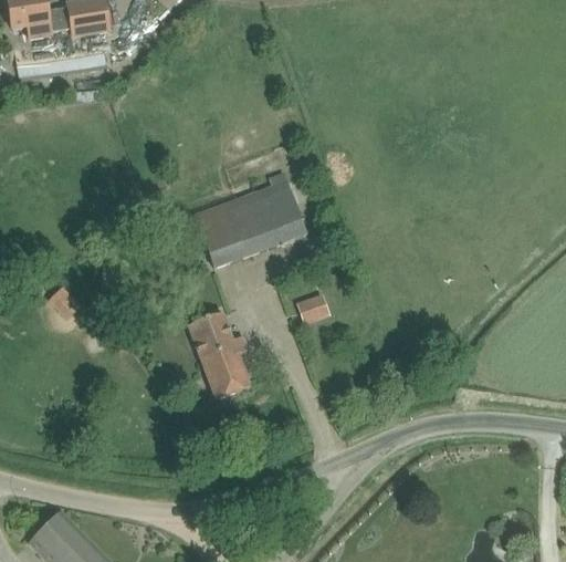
[(73,38),(108,31),(106,18),(104,0),(74,0),(67,1),(67,6),(45,10),(44,0),(7,0),(11,28),(11,30),(25,28),(28,39),(52,34),(51,31),(71,29),(73,38)]
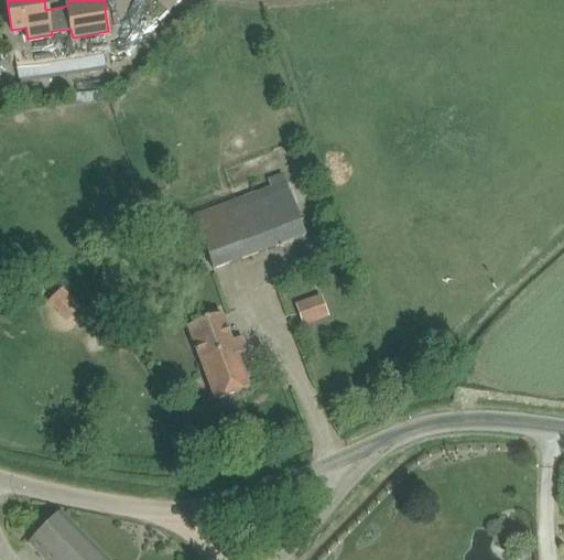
[(305,233),(282,171),(267,176),(270,185),(161,225),(165,236),(197,224),(214,267),(305,233)]
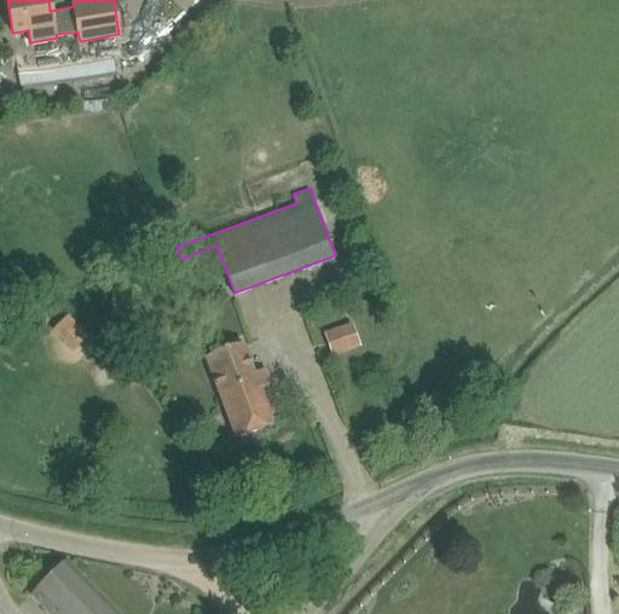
[(73,349),(90,334),(68,311),(51,326),(73,349)]
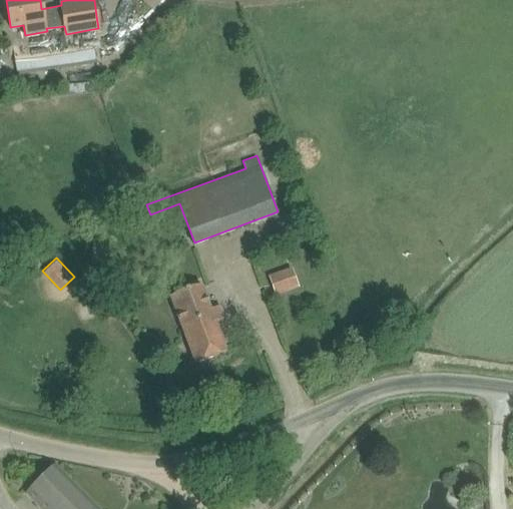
[(276,293),(300,285),(292,265),(269,273),(276,293)]
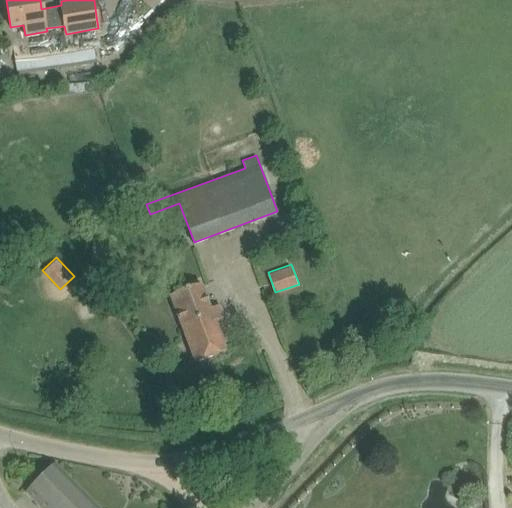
[(210,306),(201,281),(169,293),(195,360),(226,348),(215,318),(224,315),(219,302),(210,306)]
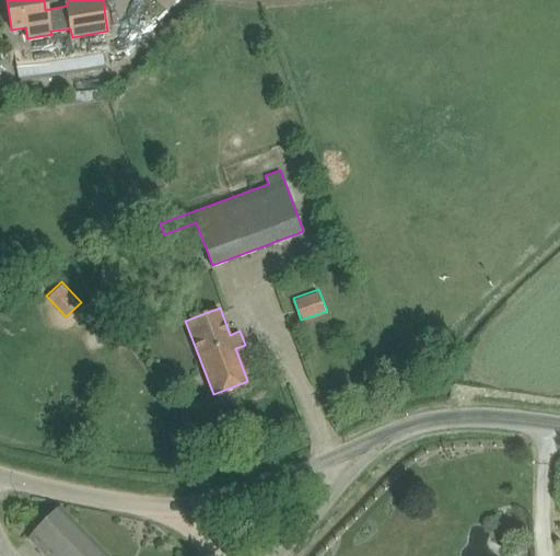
[(108,555),(109,554),(59,504),(28,535),(48,555),(108,555)]
